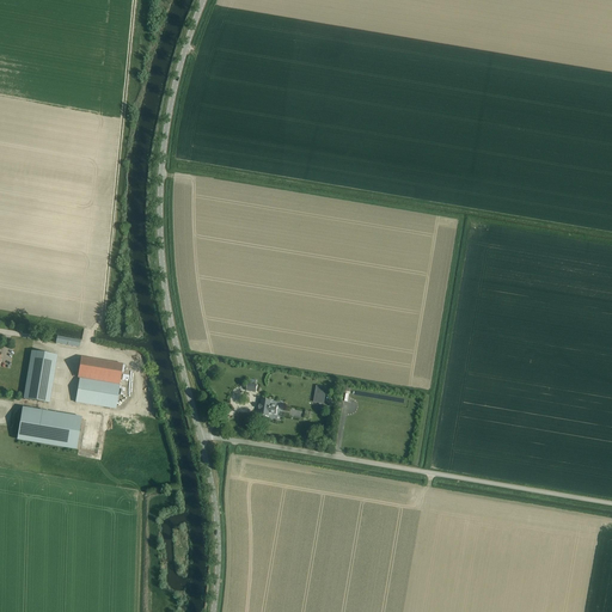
[(57,337),(56,343),(79,348),(80,341),(57,337)]
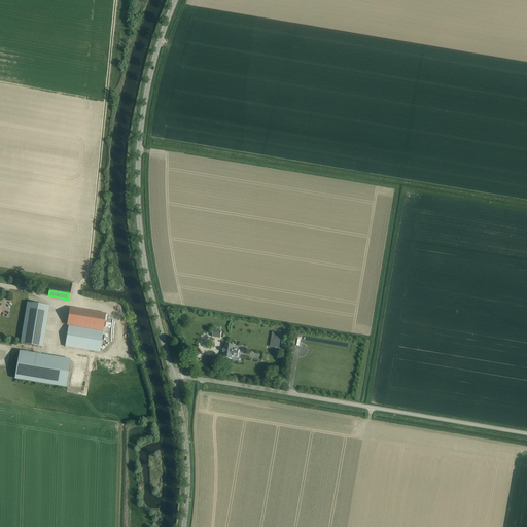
[(27,303),(21,342),(21,344),(42,347),(48,306),(27,303)]
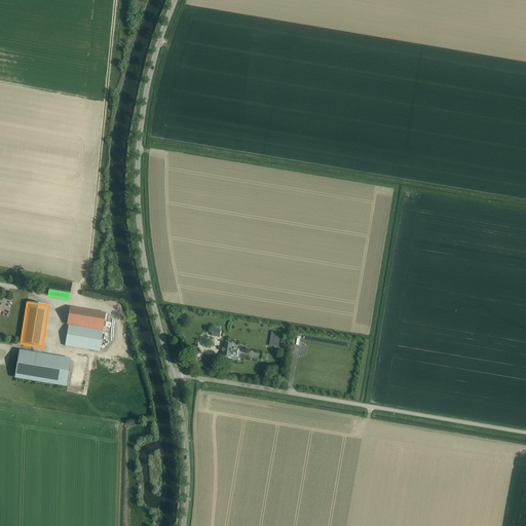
[(65,345),(99,351),(106,312),(70,306),(67,326),(69,326),(65,345)]
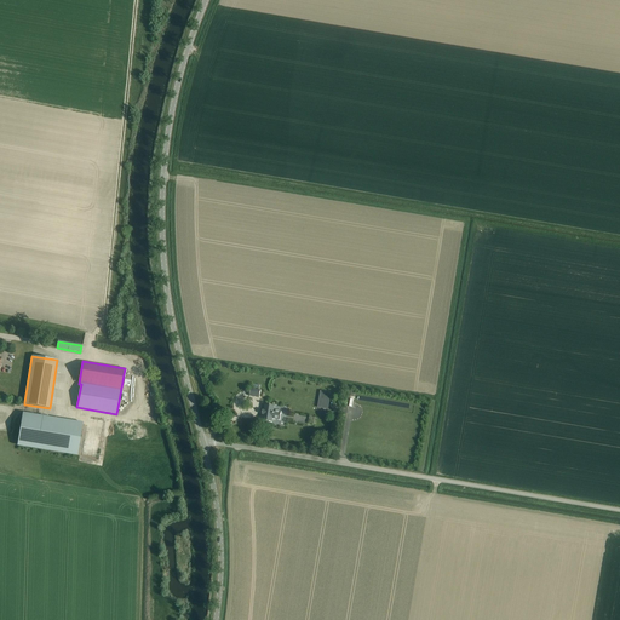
[(320,391),(319,400),(325,400),(323,408),(328,409),(331,392),(320,391)]
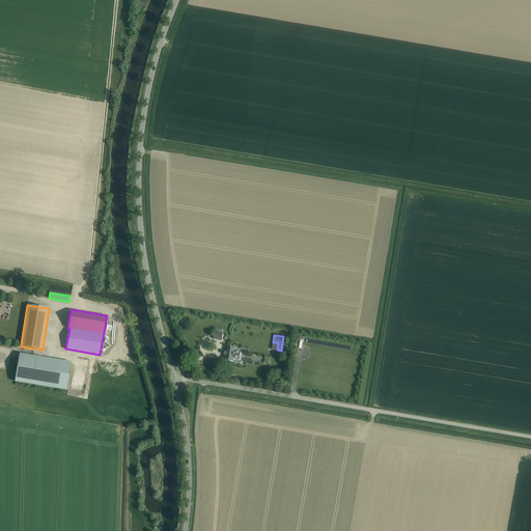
[(227,346),(226,352),(225,352),(224,355),(225,356),(225,361),(233,362),(233,359),(240,360),(241,353),(234,352),(235,347),(227,346)]
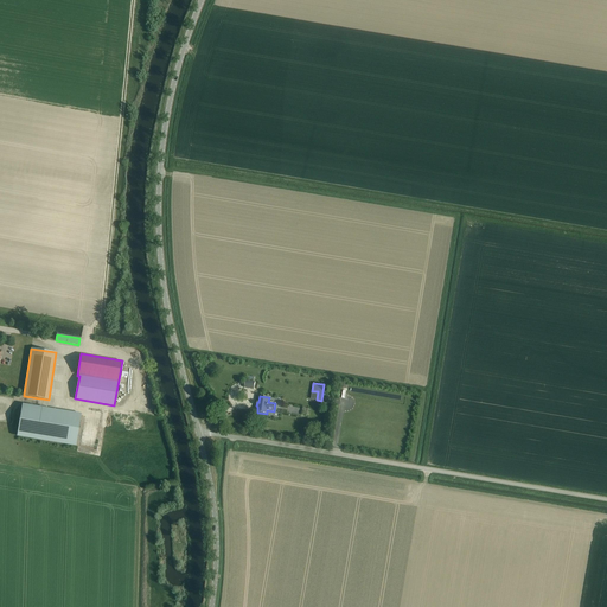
[(21,406),(17,435),(76,445),(81,415),(21,406)]
